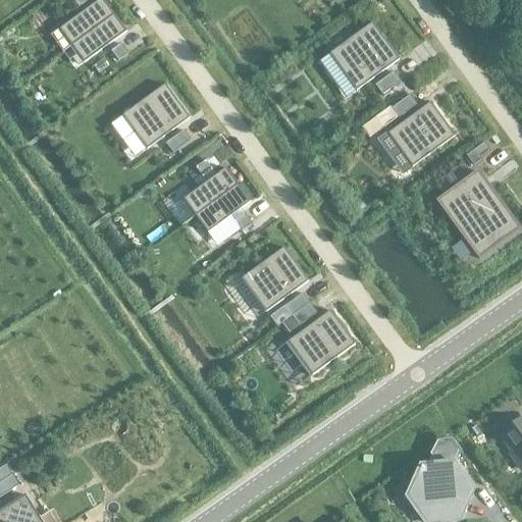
[(102,0),(100,0),(59,31),(71,47),(114,15),(102,0)]
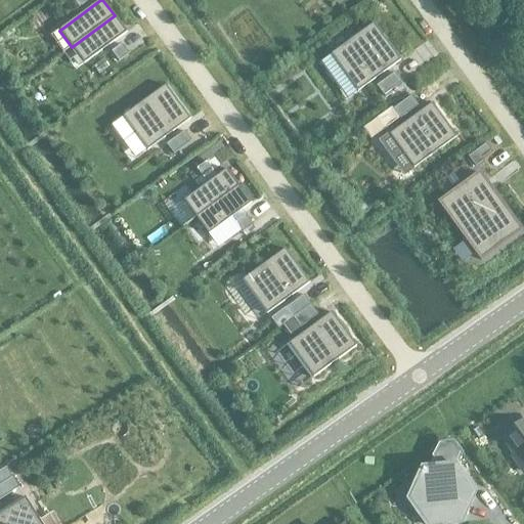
[(127,33),(115,15),(72,47),(84,64),(127,33)]
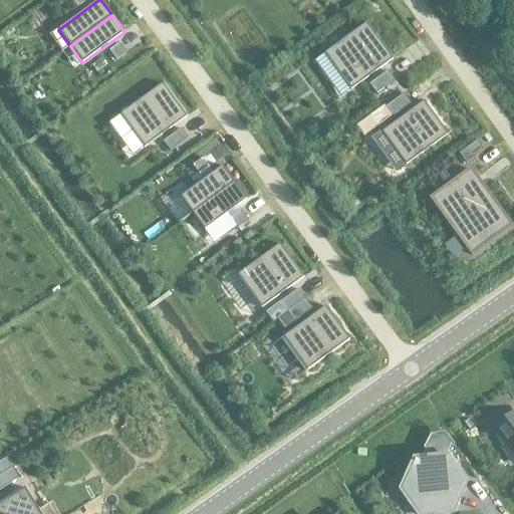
[(394,59),(366,23),(324,54),(351,90),(394,59)]
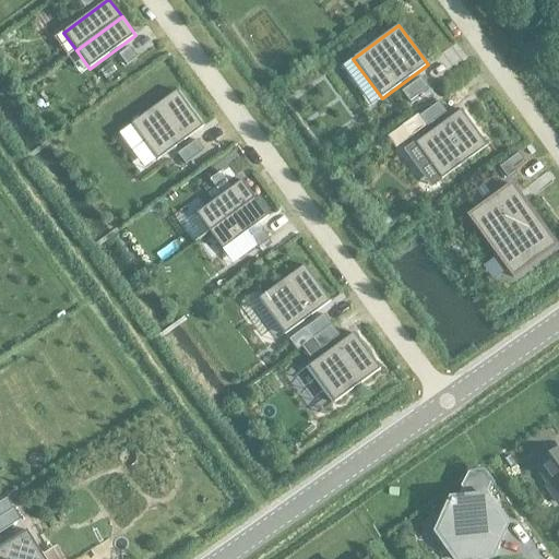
[(137,59),(129,48),(120,55),(128,64),(137,59)]
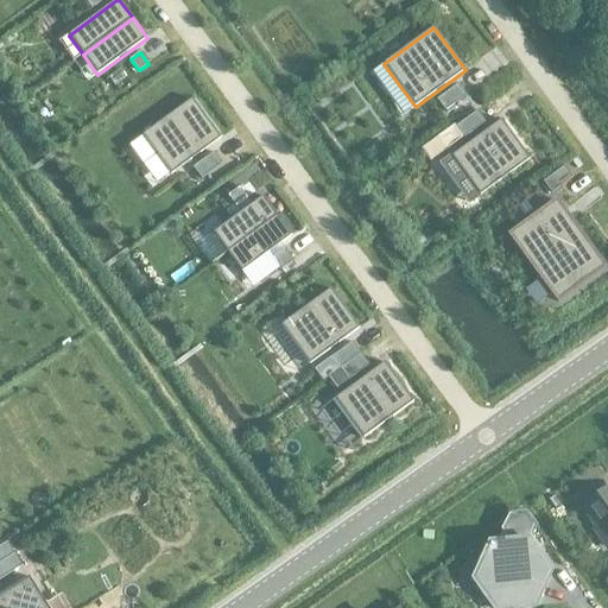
[(466,96),(457,86),(438,99),(447,111),(466,96)]
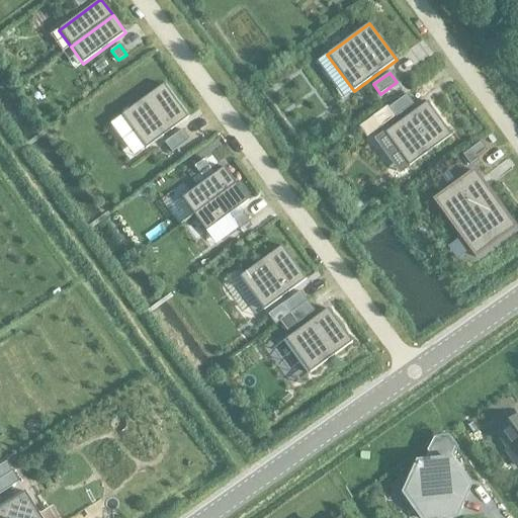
[(188,118),(164,85),(121,115),(146,149),(188,118)]
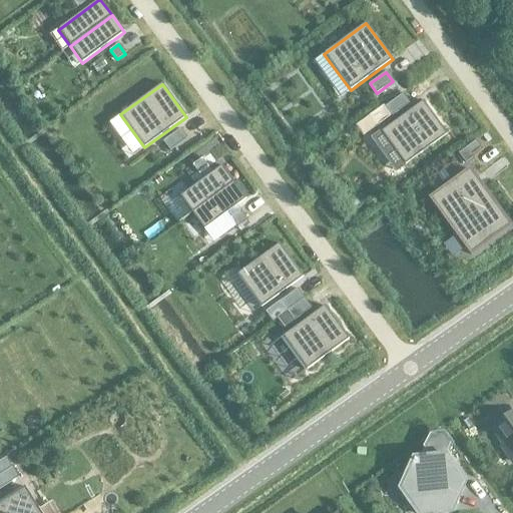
[(409,104),(402,94),(386,106),(393,116),(409,104)]
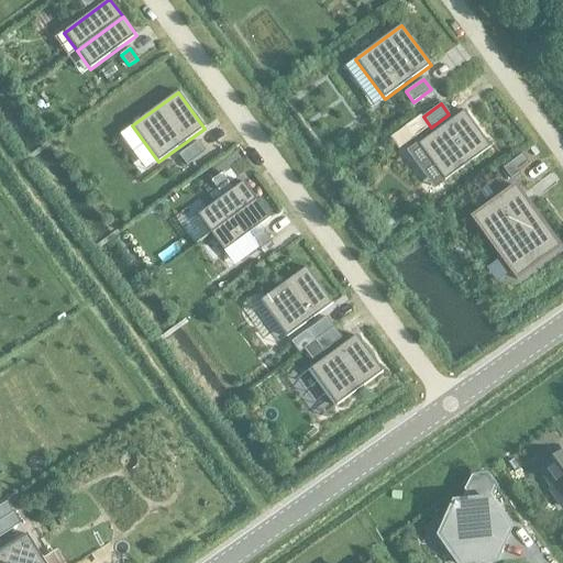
[(418,145),(409,153),(435,188),(490,147),(464,111),(418,145)]
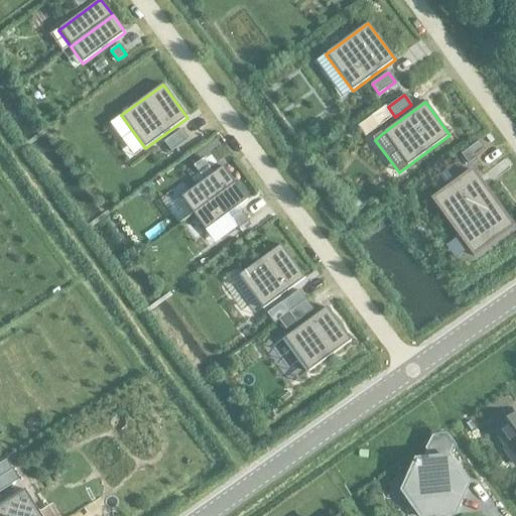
[(188,140),(181,130),(164,142),(171,152),(188,140)]
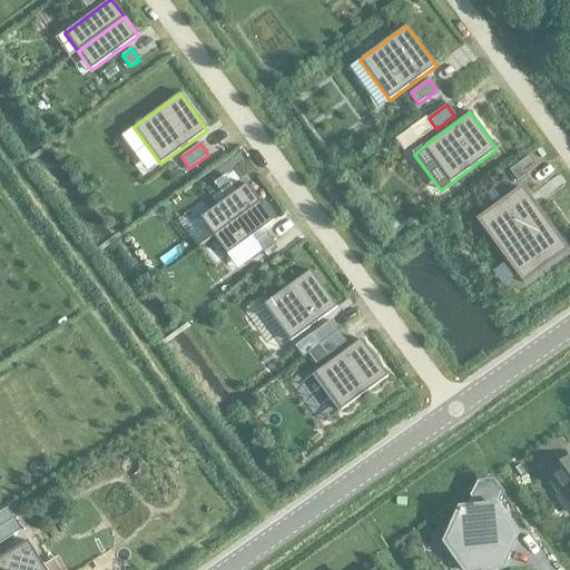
[(527,157),(509,170),(517,182),(534,168),(527,157)]
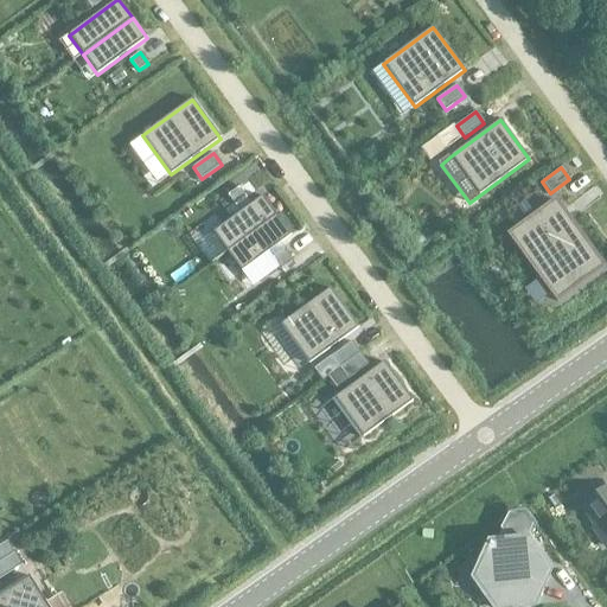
[(442,202),(454,196),(445,177),(433,181),(442,202)]
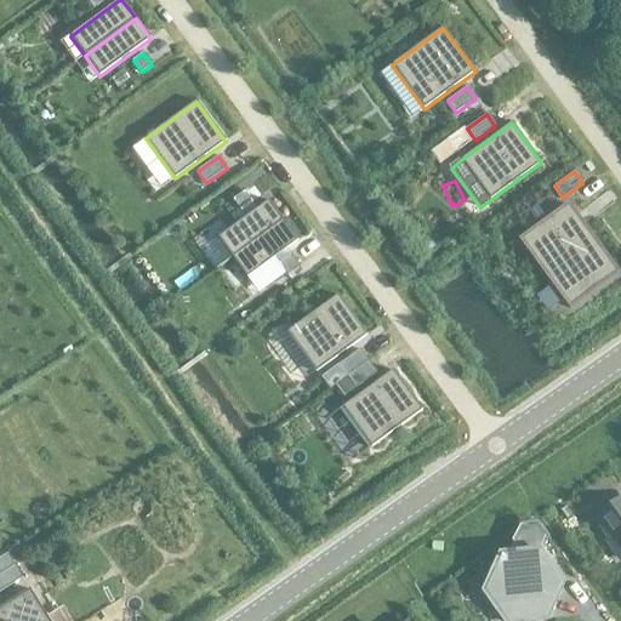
[(252,204),(244,192),(235,199),(244,211),(252,204)]
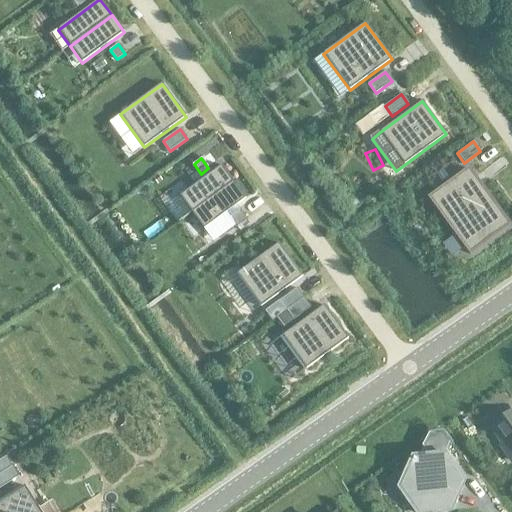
[(234,182),(222,166),(180,196),(192,213),(234,182)]
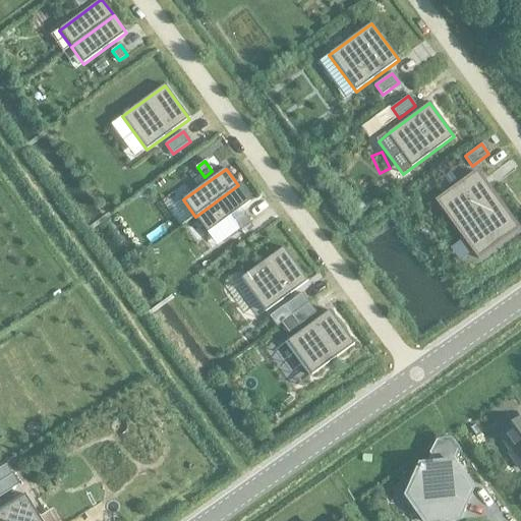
[(519,229),(477,171),(436,201),(478,259),(519,229)]
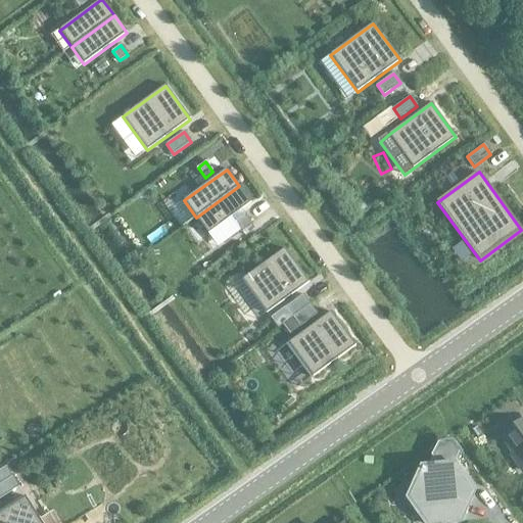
[(239,186),(196,218),(208,234),(251,203),(239,186)]
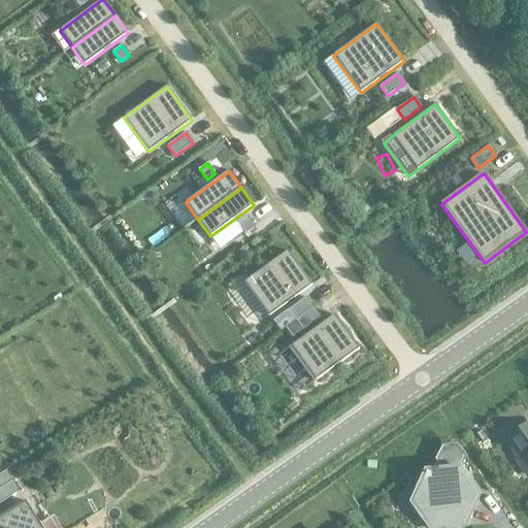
[(254,228),(246,218),(239,223),(246,233),(254,228)]
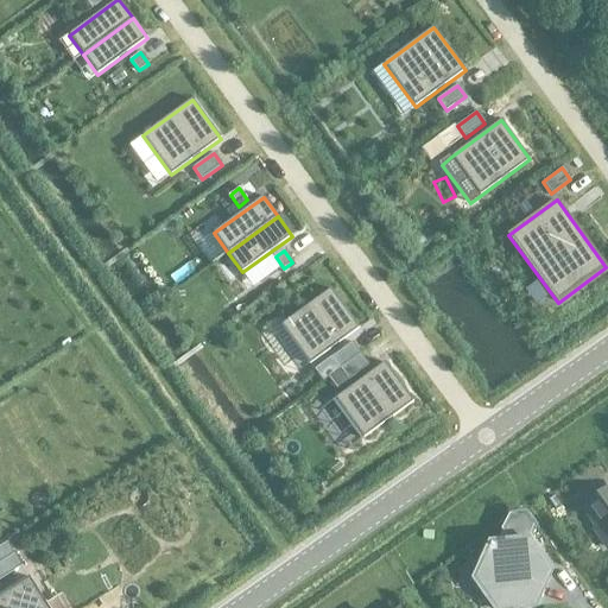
[(360,329),(331,290),(282,325),(310,365),(360,329)]
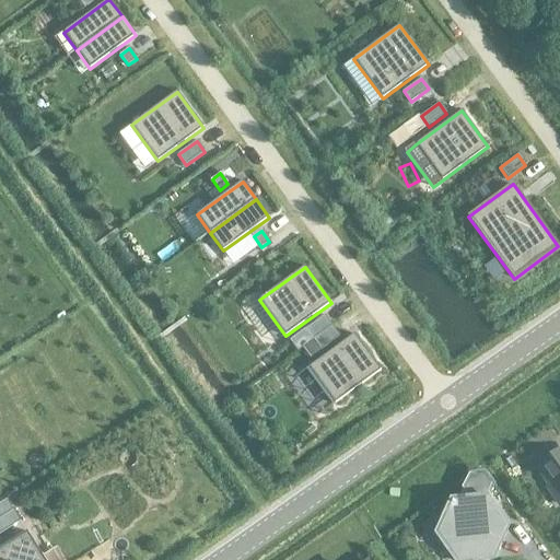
[(324,316),(306,329),(314,339),(331,326),(324,316)]
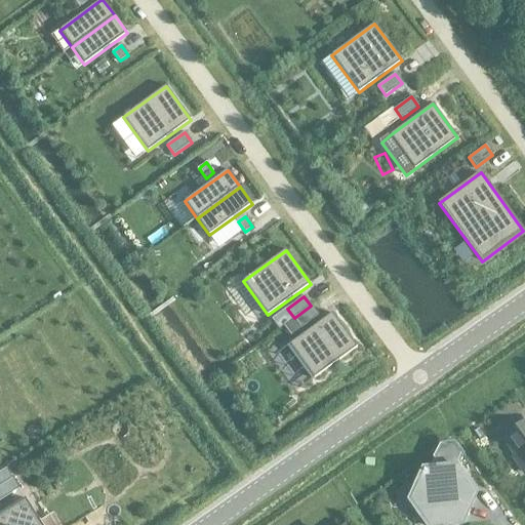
[(318,316),(311,306),(294,318),(301,328),(318,316)]
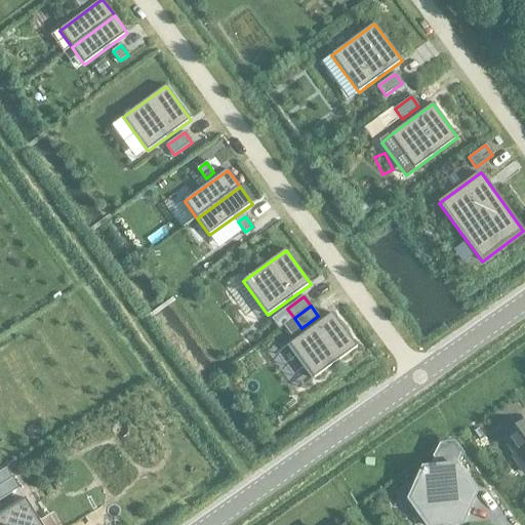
[(357,348),(332,314),(289,345),(314,378),(357,348)]
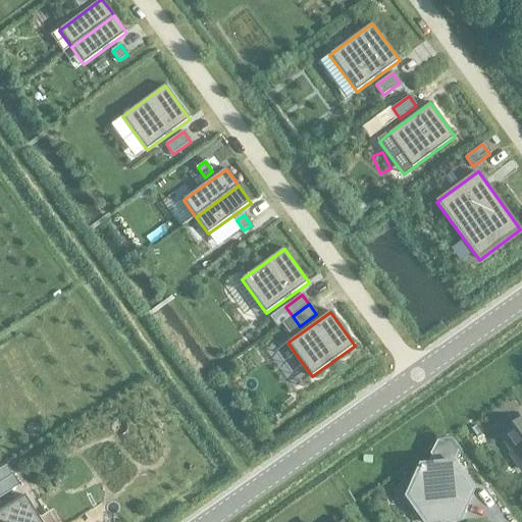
[(513,454),(511,455),(521,470),(521,419),(500,435),(513,454)]
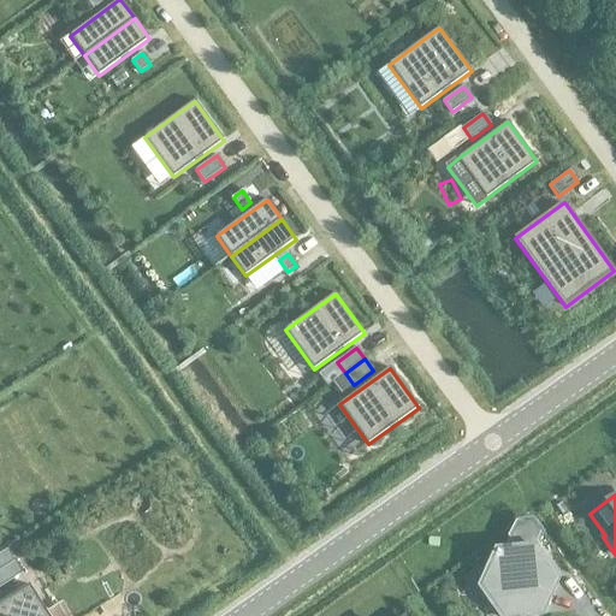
[(497,552),(480,587),(501,615),(526,615),(540,615),(557,580),(534,549),(542,534),(532,522),(517,523),(511,538),(520,550),(497,552)]
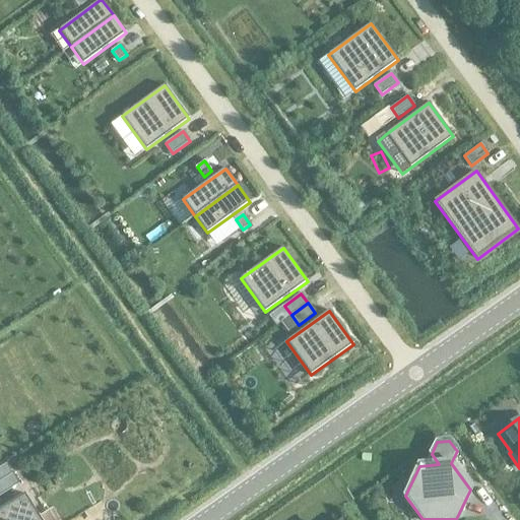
[(6,464),(0,467),(0,496),(19,484),(6,464)]
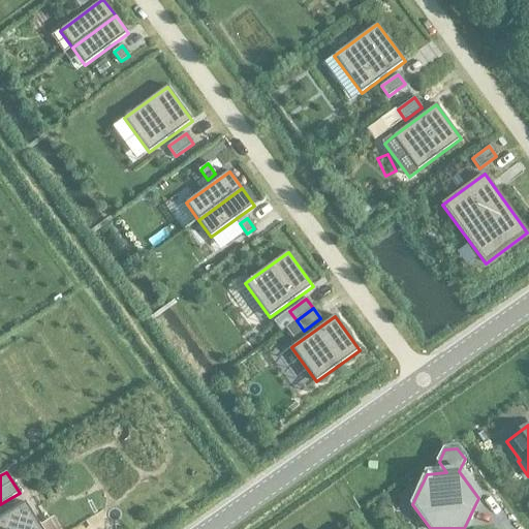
[(0,518),(0,528),(41,528),(25,502),(0,518)]
